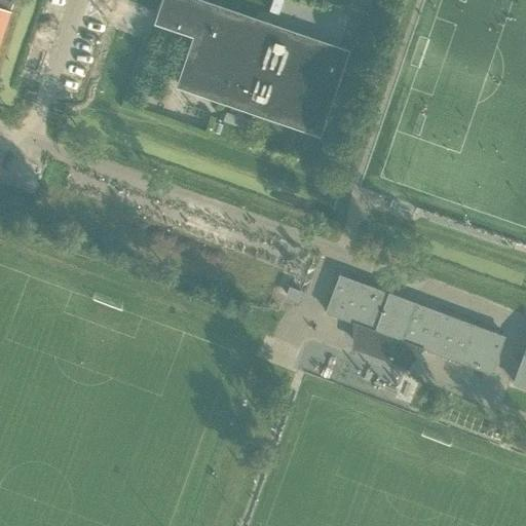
[(343,52),(189,0),(164,0),(157,22),(196,35),(193,45),(189,43),(188,44),(192,46),(179,85),(316,133),(330,94),(333,95),(334,94),(330,91),(343,52)]
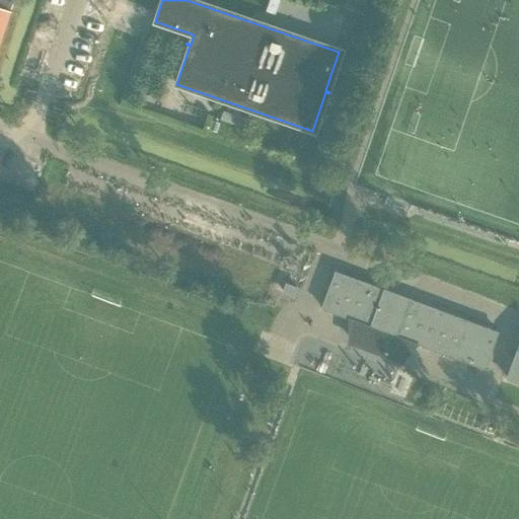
[(372,21),(379,0),(358,0),(353,15),(372,21)]
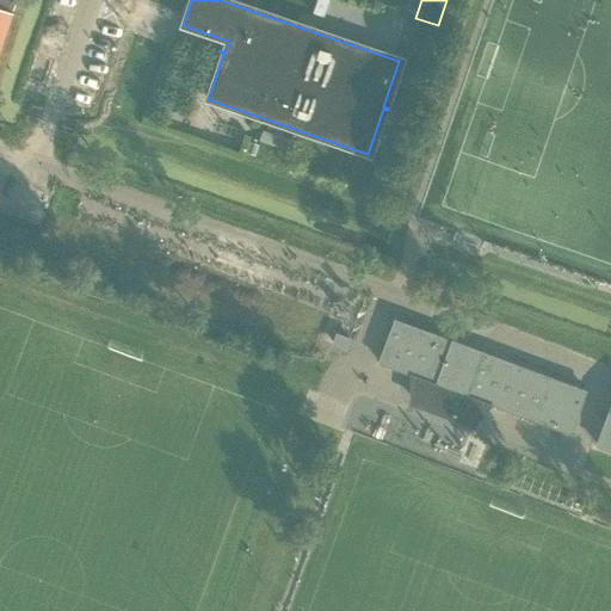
[(0,44),(11,13),(0,8),(0,44)]
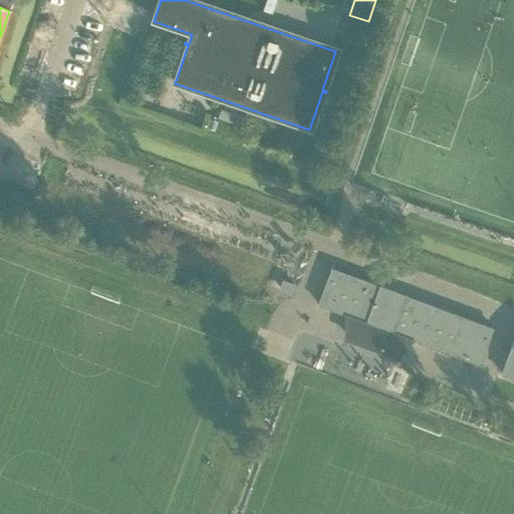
[(493,329),(332,269),(319,305),(348,316),(347,337),(384,350),(398,334),(480,365),(493,329)]
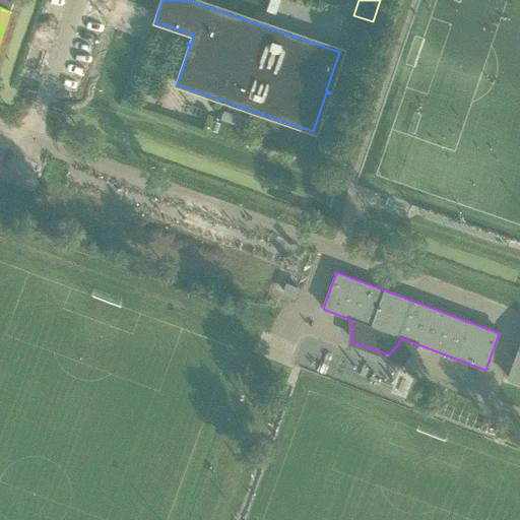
[(300,287),(284,282),(280,295),(295,300),(300,287)]
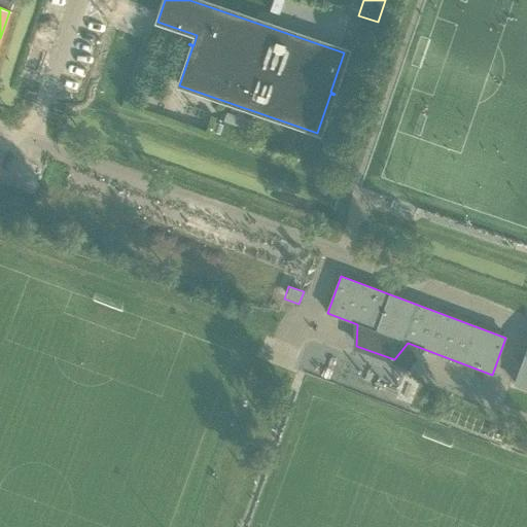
[(526,350),(515,384),(526,388),(526,350)]
